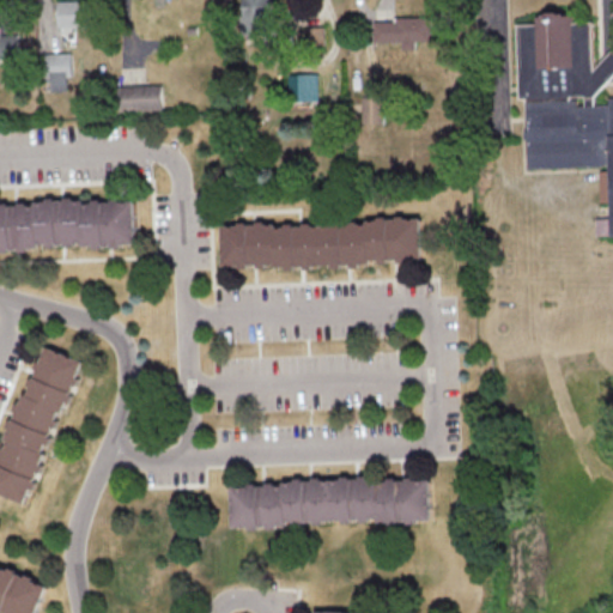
[(92,0),(58,0),(59,28),(93,26),(92,0)]
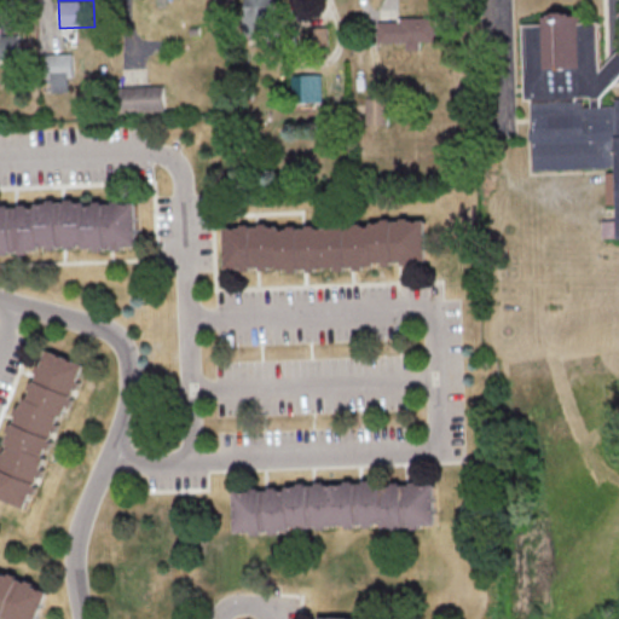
[(242,0),(244,34),(276,34),(273,0),(242,0)]
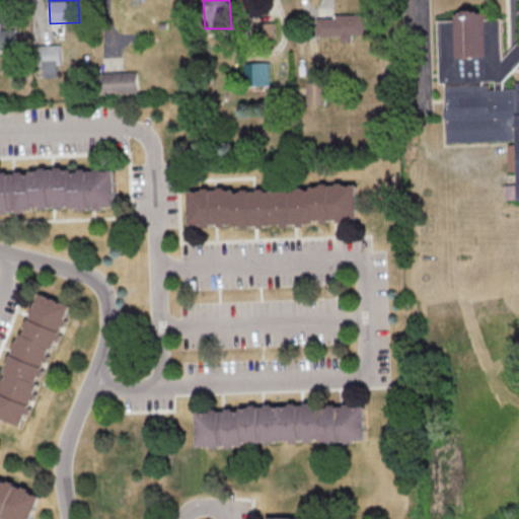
[(518,63),(505,78),(505,87),(517,87),(517,81),(518,80),(518,199),(517,139),(448,141),(447,117),(444,117),(444,108),(447,108),(446,80),(440,80),(438,18),(453,18),(452,10),(458,10),(458,8),(462,7),(462,5),(473,5),(473,7),(477,7),(477,9),(486,9),(486,17),(503,16),(504,57),(518,41),(518,63)]
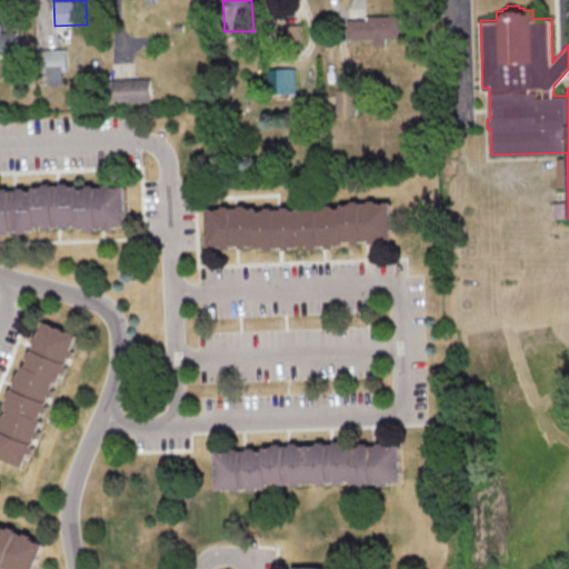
[(373,38),(375,46),(386,46),(386,37),(400,37),(399,16),(348,17),(348,38),(373,38)]
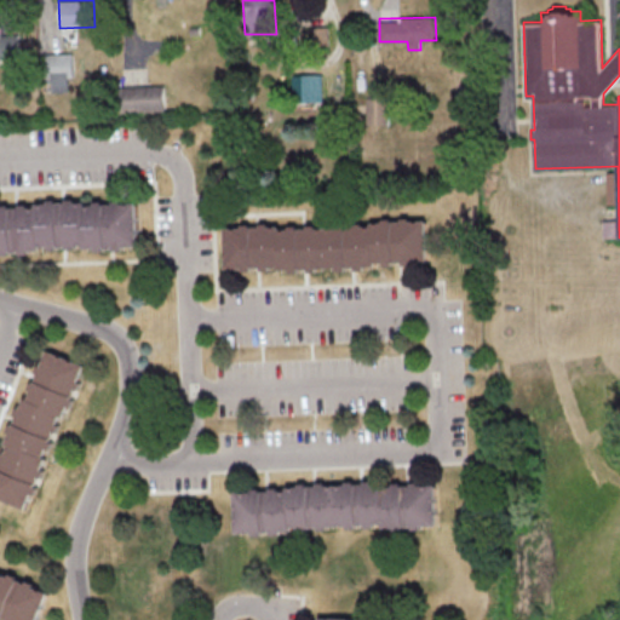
[(315,44),(328,42),(327,28),(314,28),(315,44)]
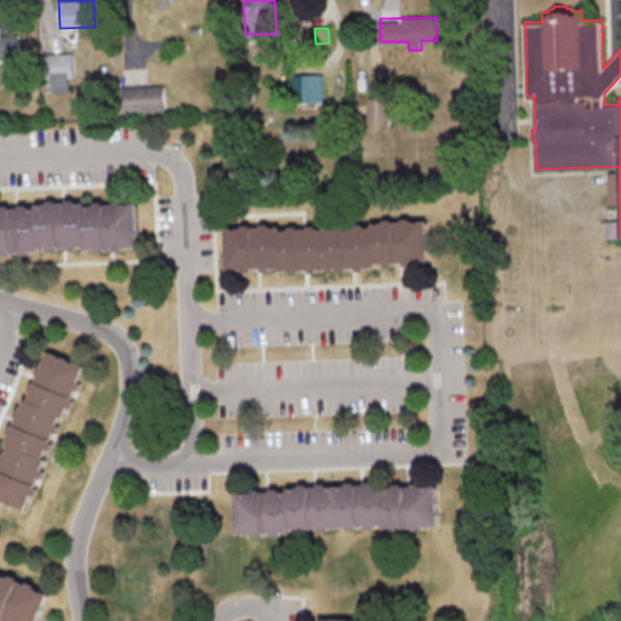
[(18,34),(0,34),(0,50),(0,58),(20,58),(18,34)]
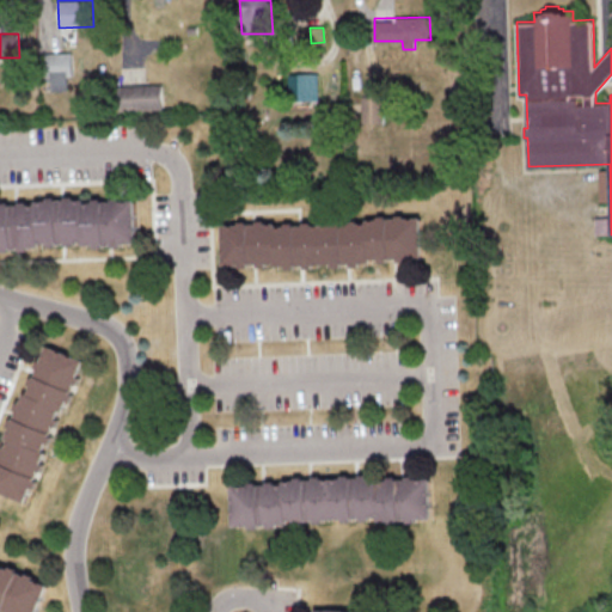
[(68,90),(68,77),(73,77),(73,51),(48,53),(49,91),(68,90)]
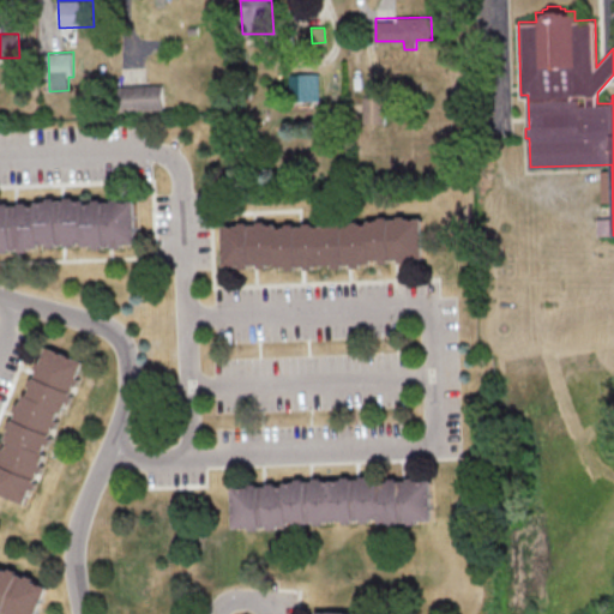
[(319,100),(319,73),(289,73),(290,101),(319,100)]
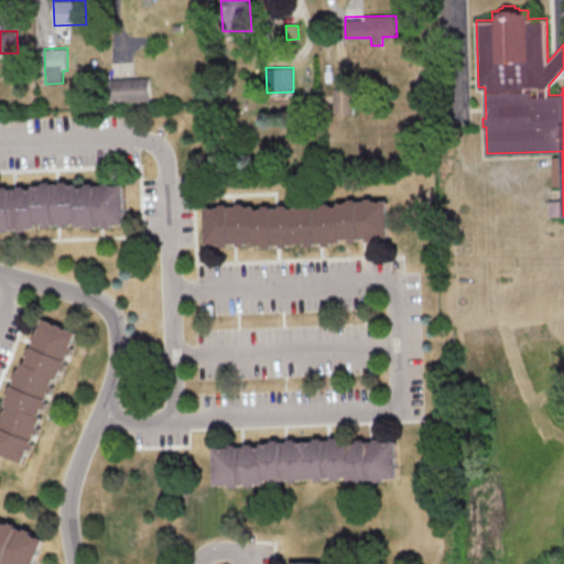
[(151,100),(150,77),(111,78),(111,101),(151,100)]
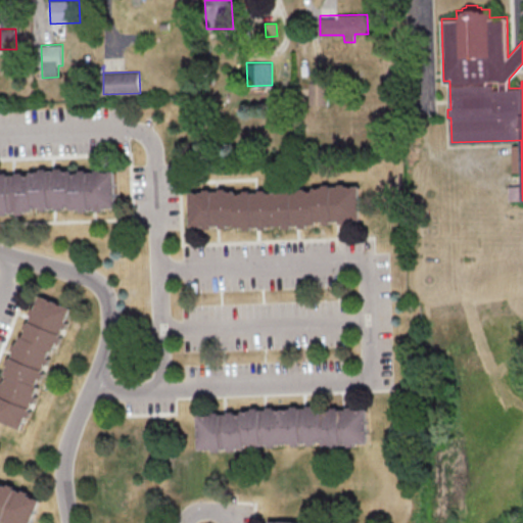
[(328,105),(328,82),(310,82),(308,105),(328,105)]
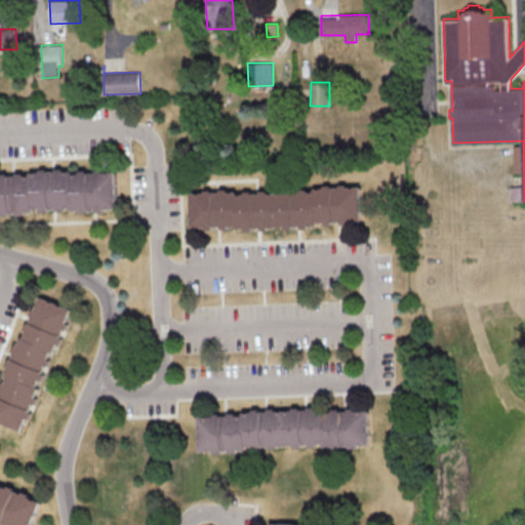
[(0,212),(118,209),(117,169),(0,173),(0,212)]
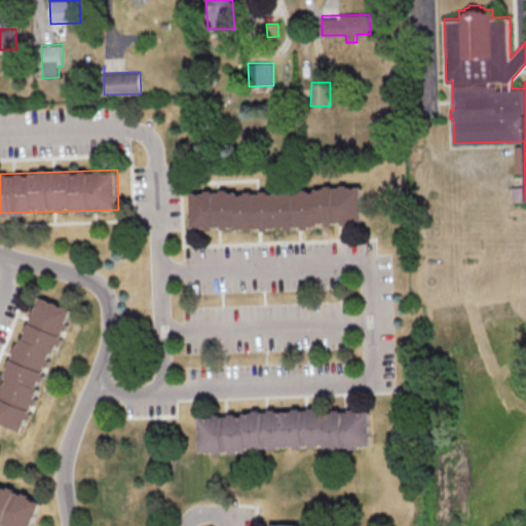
[(193,228),(364,224),(363,188),(257,190),(257,191),(217,192),(217,191),(192,192),(193,228)]
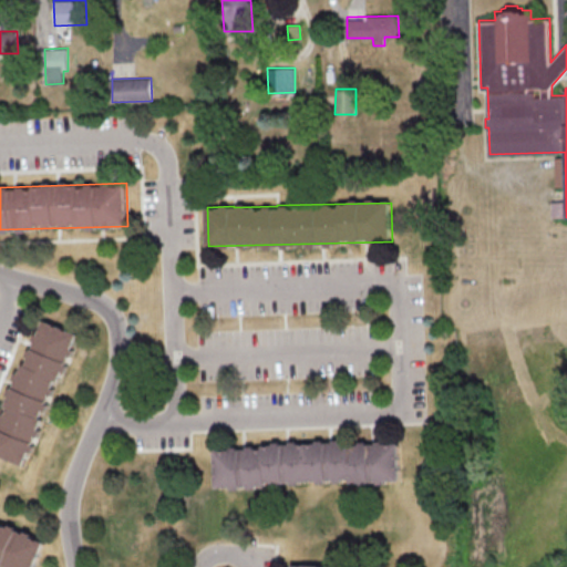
[(0,431),(0,455),(31,465),(74,331),(37,319),(0,431)]
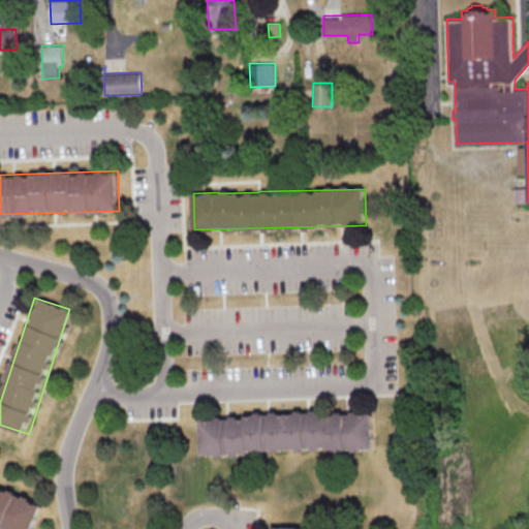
[(229,452),(375,448),(374,411),(228,414),(229,452)]
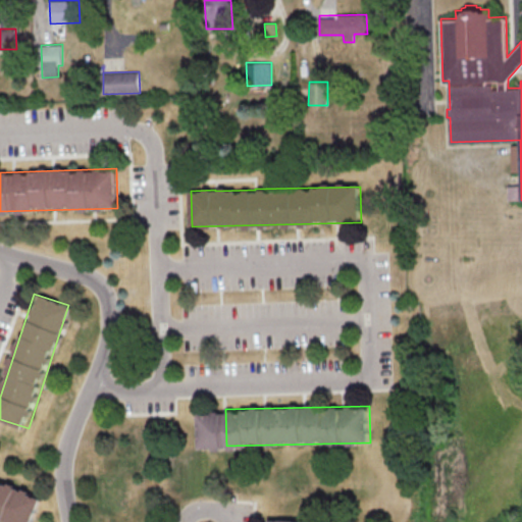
[(200,449),(223,449),(222,413),(199,414),(200,449)]
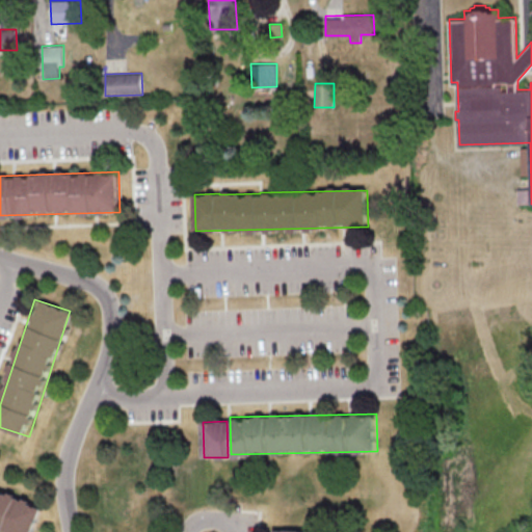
[(0,529),(7,531),(33,531),(44,506),(0,489),(0,529)]
